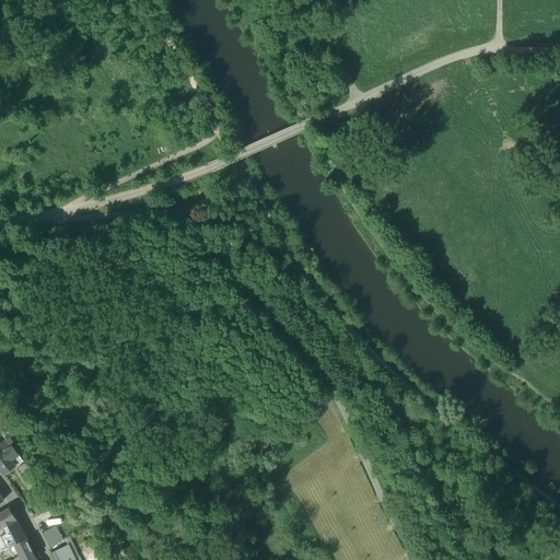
[(0,453),(3,451),(4,452),(10,448),(4,441),(0,443),(0,453)]
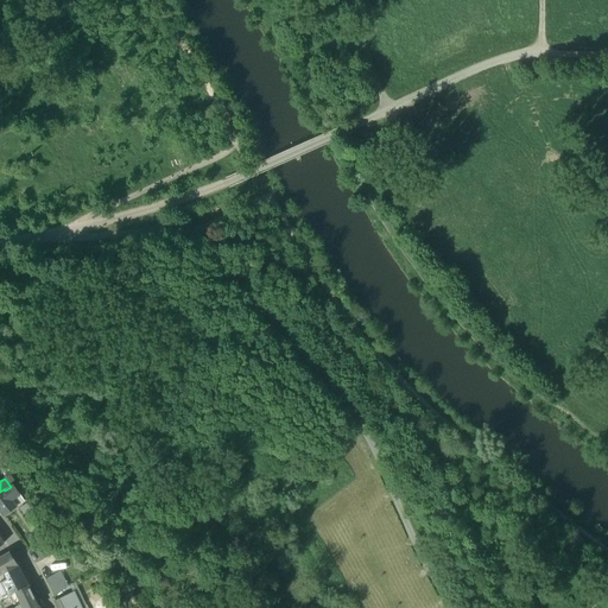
[(13,486),(11,487),(5,491),(4,489),(0,492),(0,512),(1,513),(14,504),(10,496),(18,492),(17,492),(13,486)]
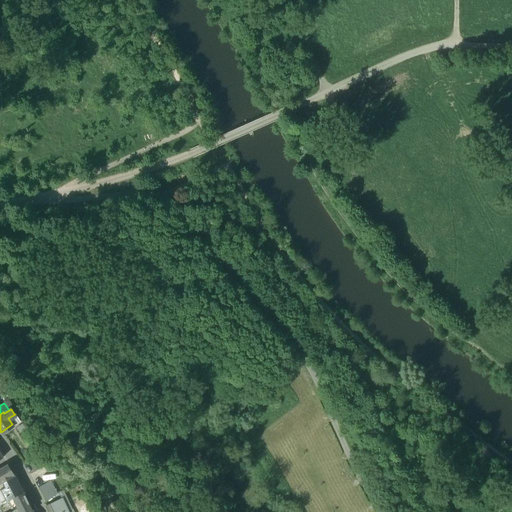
[(14,427),(12,424),(1,432),(3,435),(14,427)]
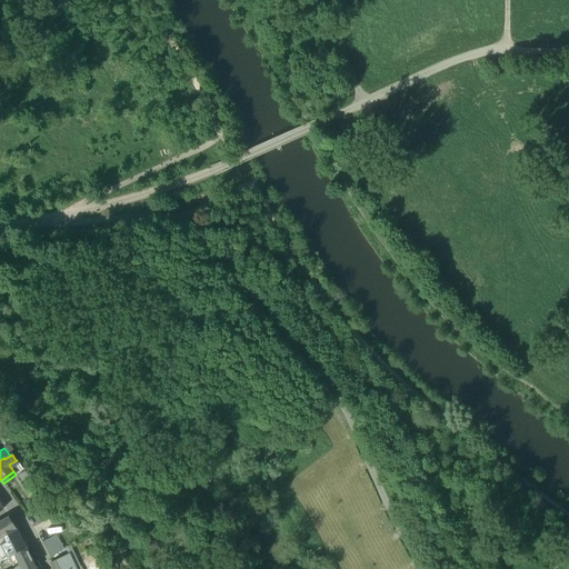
[(42,511),(32,517),(37,525),(47,519),(42,511)]
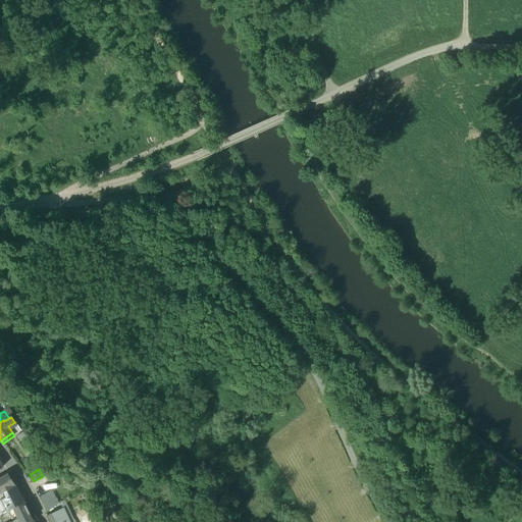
[(8,476),(0,480),(0,491),(1,493),(2,492),(15,485),(8,476)]
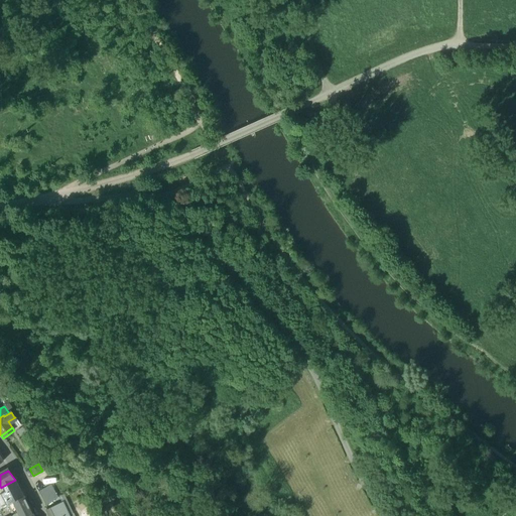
[(23,496),(15,480),(2,487),(6,493),(0,496),(0,501),(3,508),(9,504),(12,502),(23,496)]
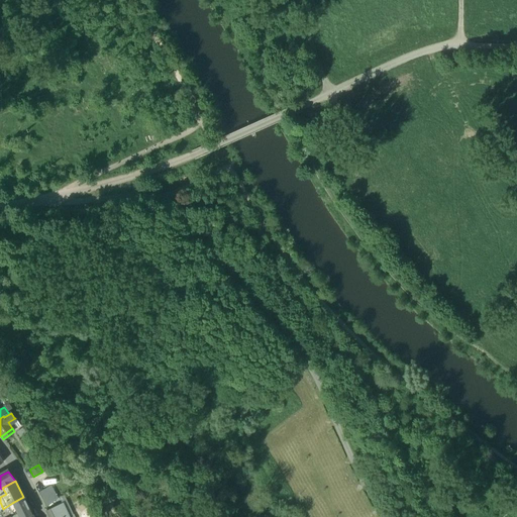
[(58,498),(50,486),(38,493),(45,507),(58,498)]
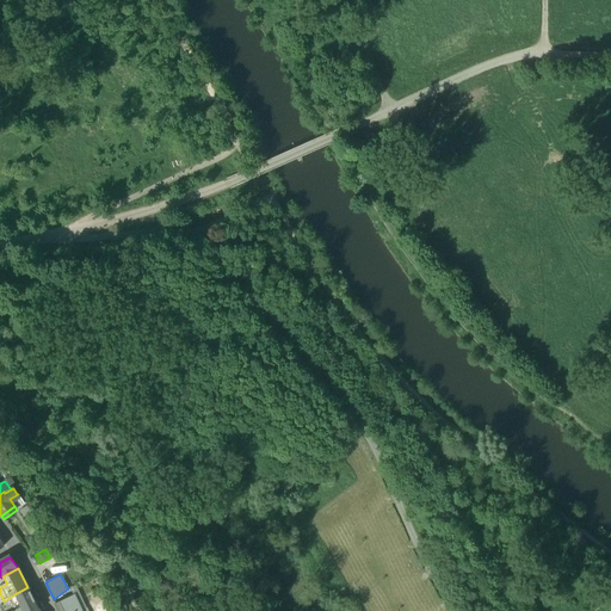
[(22,610),(34,610),(37,610),(36,606),(28,587),(14,594),(20,608),(22,610)]
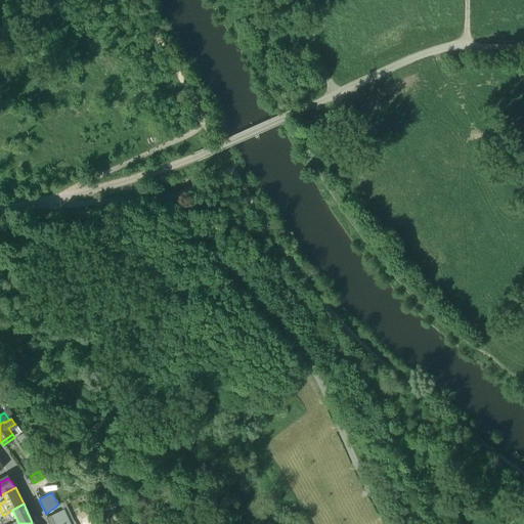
[(71,523),(64,510),(46,518),(49,523),(71,523)]
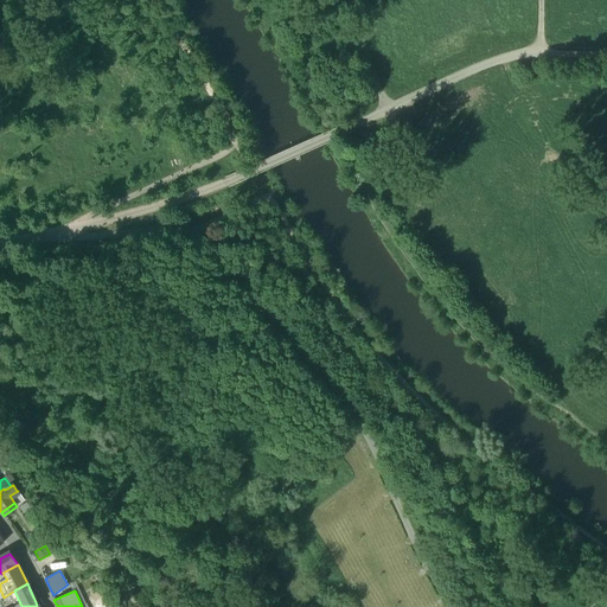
[(83,605),(85,606),(102,606),(103,606),(91,595),(83,605)]
